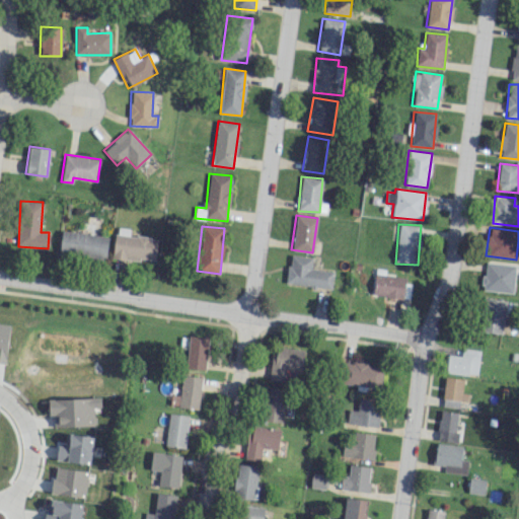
[(108,236),(62,231),(59,253),(105,258),(108,236)]
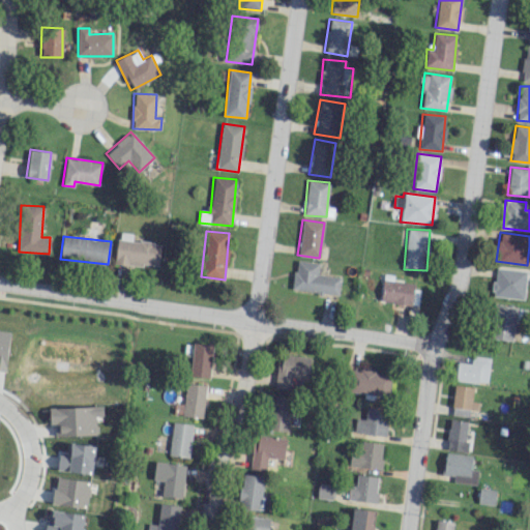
[(114,262),(157,268),(160,243),(117,238),(114,262)]
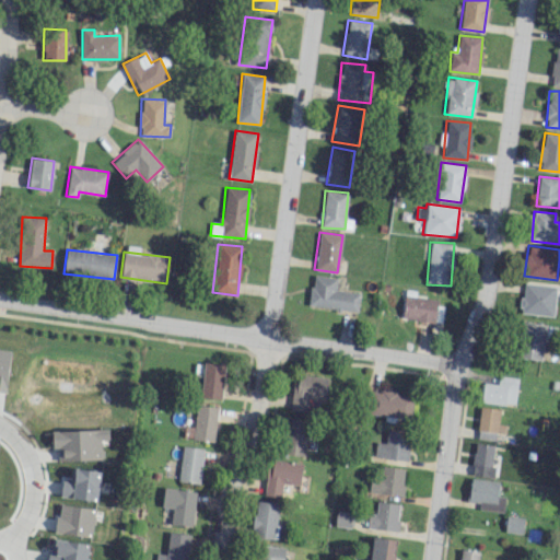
[(308,305),(358,312),(360,293),(335,290),(336,278),(312,275),(308,305)]
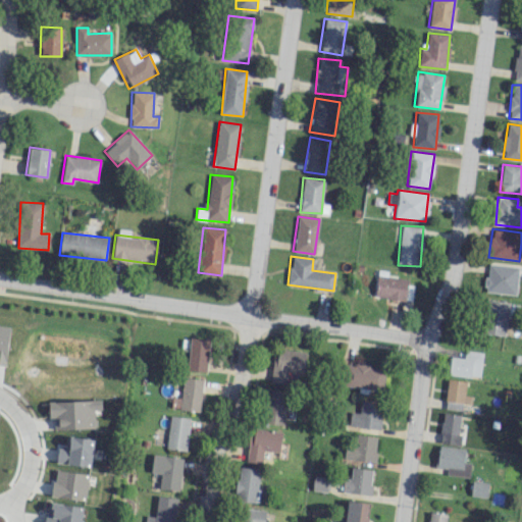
[(518,265),(486,264),(485,293),(517,294),(518,265)]
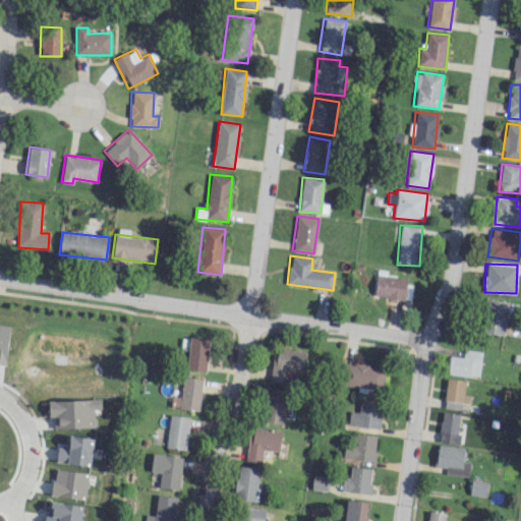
[(373,296),(405,299),(407,279),(375,275),(373,296)]
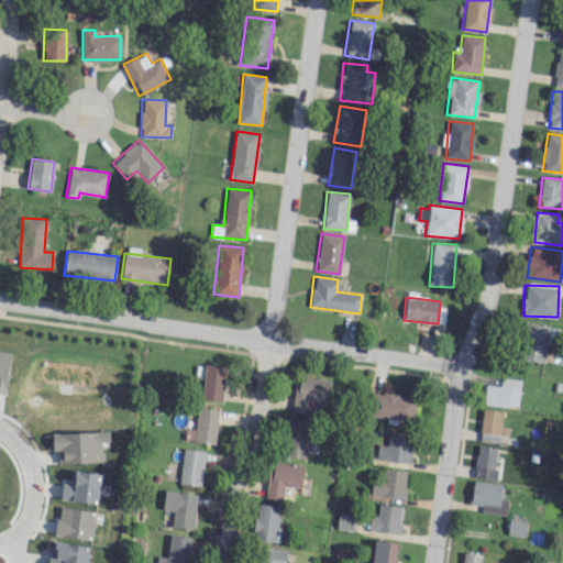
[(519,359),(543,362),(549,327),(523,323),(519,359)]
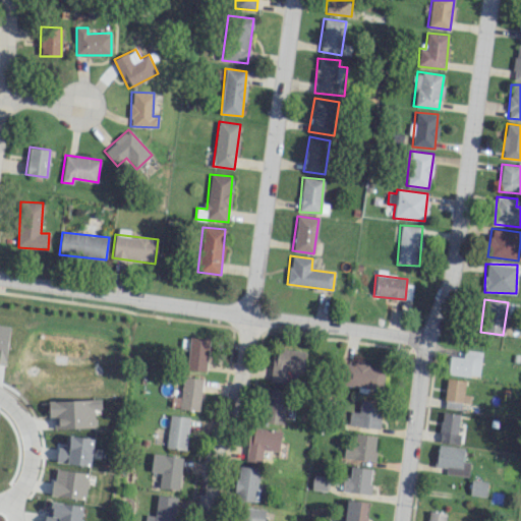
[(0,363),(5,364),(10,327),(0,325),(0,363)]
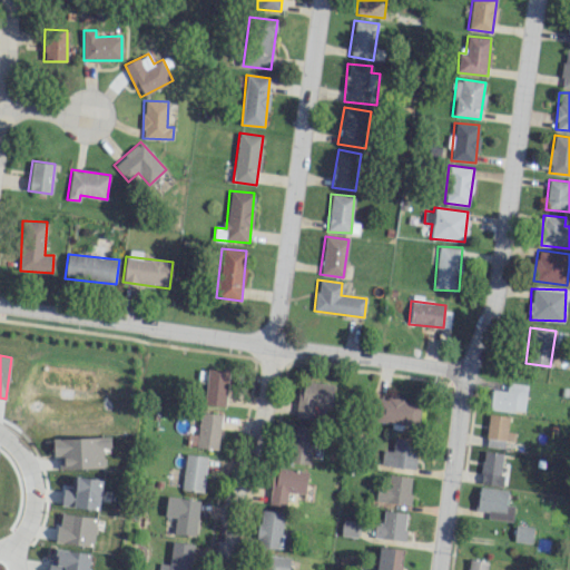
[(228,370),(206,369),(205,404),(226,405),(228,370)]
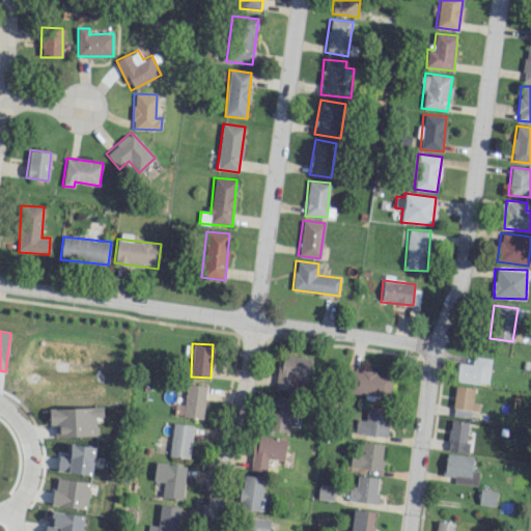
[(309,379),(310,357),(278,356),(277,389),(291,389),(291,379),(309,379)]
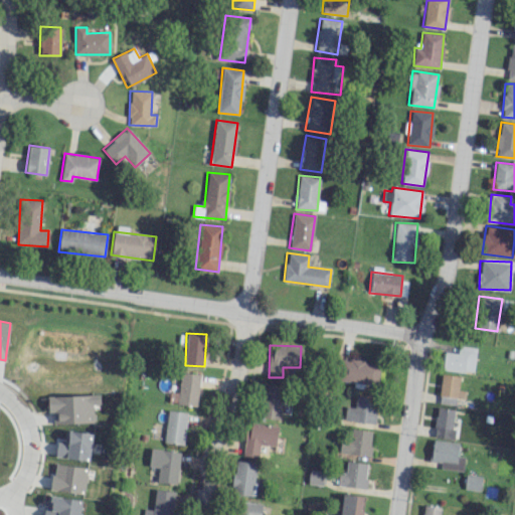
[(444,351),(443,370),(474,372),(476,347),(458,346),(458,352),(444,351)]
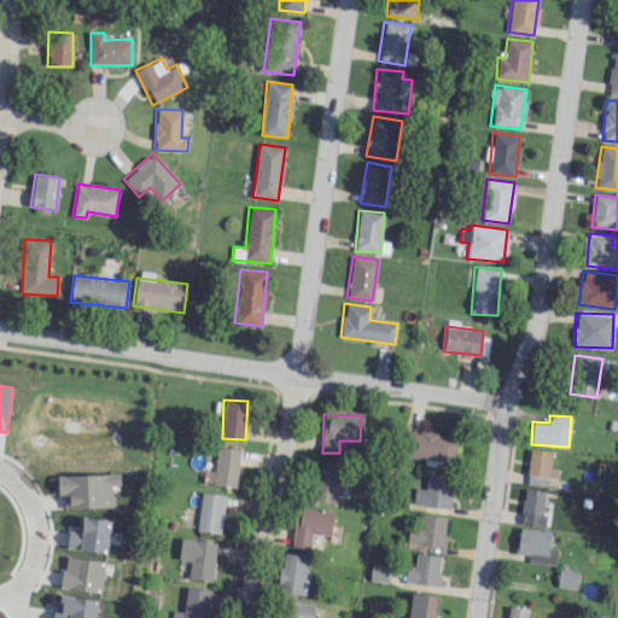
[(453,462),(458,437),(409,430),(404,455),(453,462)]
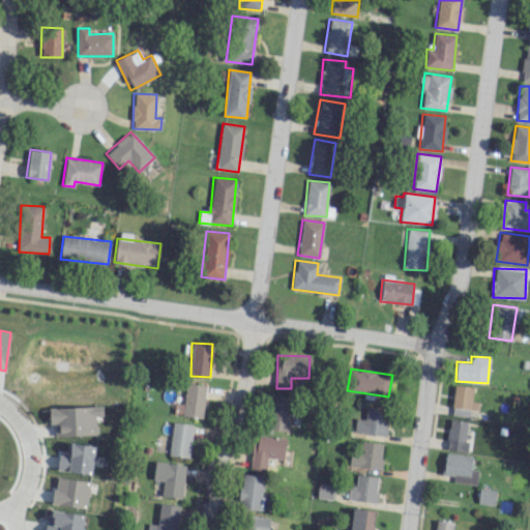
[(181,415),(202,418),(207,385),(186,382),(181,415)]
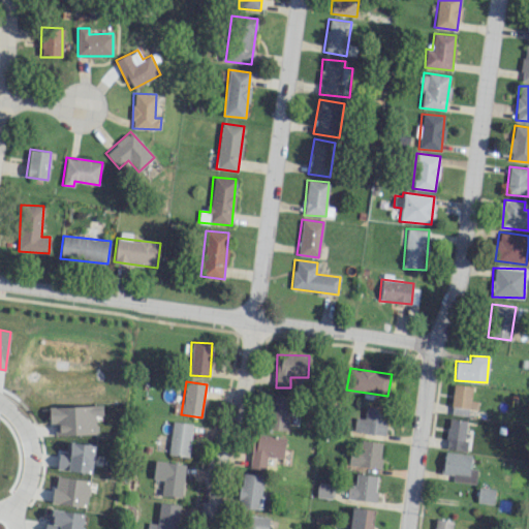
[(471,386),(453,384),(450,414),(468,415),(471,386)]
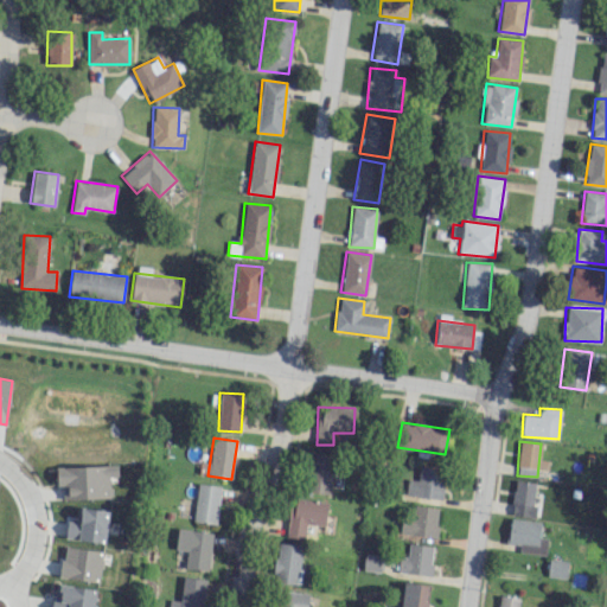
[(308,492),(332,493),(333,454),(310,453),(308,492)]
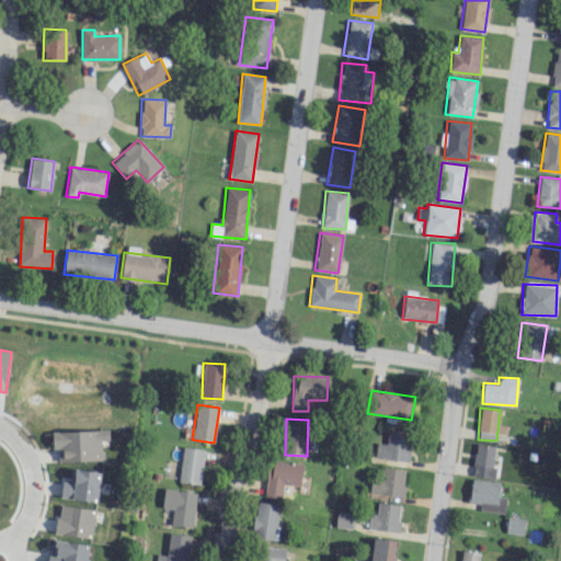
[(58,461),(102,459),(102,439),(109,439),(109,430),(52,432),(53,448),(58,448),(58,461)]
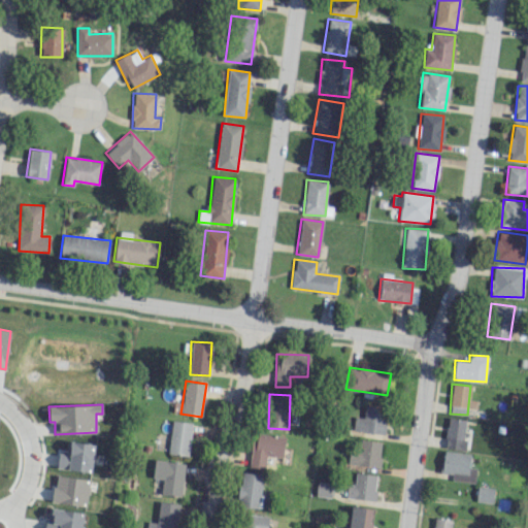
[(353,431),(385,433),(386,406),(364,406),(363,417),(354,417),(353,431)]
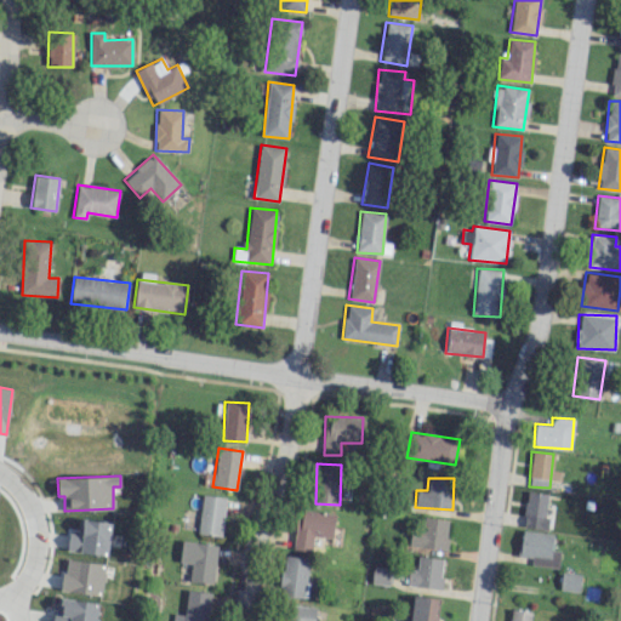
[(524,528),(547,528),(548,493),(525,493),(524,528)]
